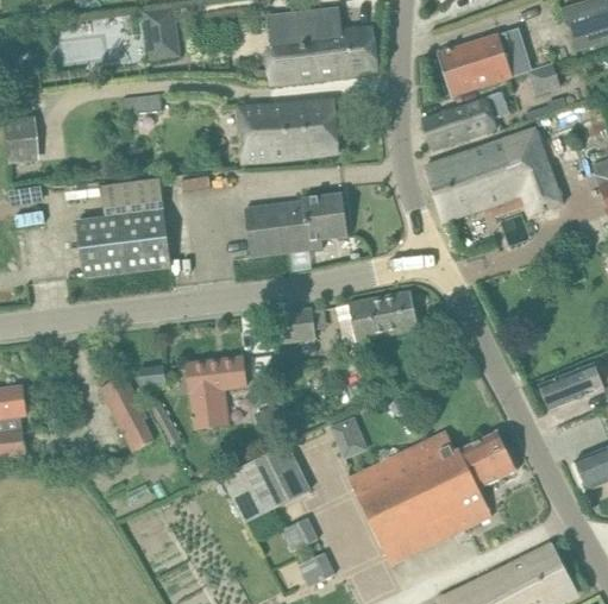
[(572,38),(607,26),(607,0),(583,0),(563,7),(572,38)]
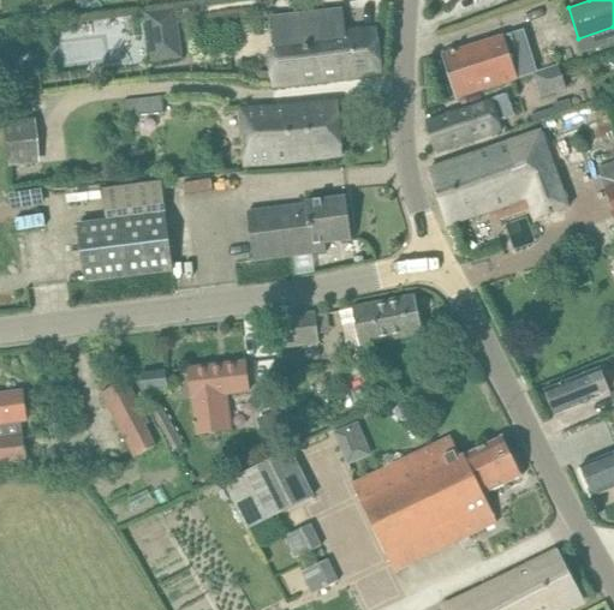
[(269,83),(357,72),(381,70),(375,25),(345,29),(341,5),(270,15),(275,53),(266,54),(269,83)]
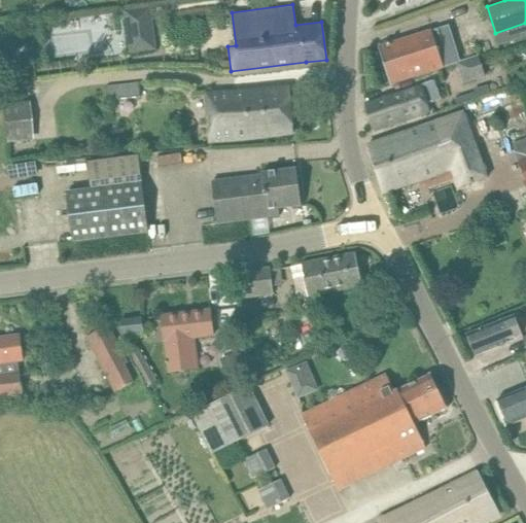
[(156,49),(151,7),(124,10),(129,53),(156,49)]
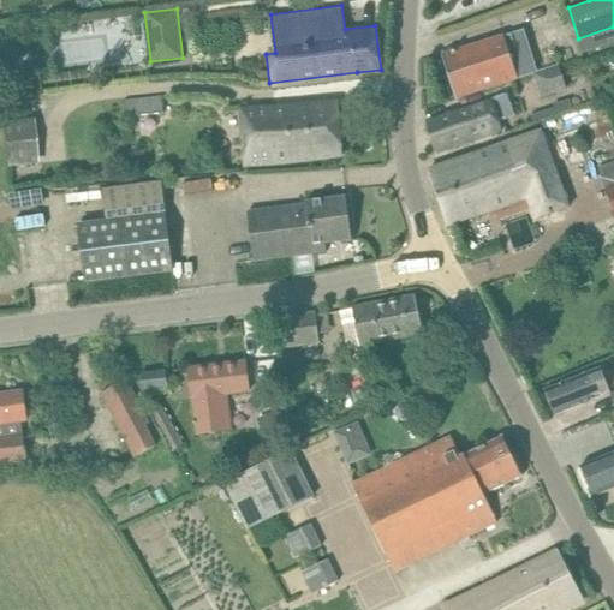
[(454,95),(477,88),(517,76),(502,31),(441,52),(454,95)]
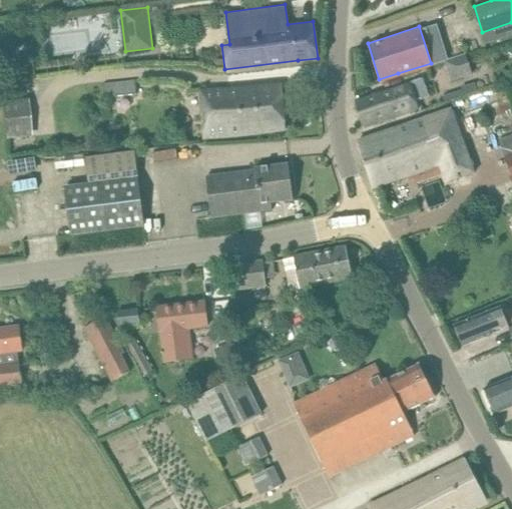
[(134,78),(102,81),(103,94),(135,91),(134,78)]
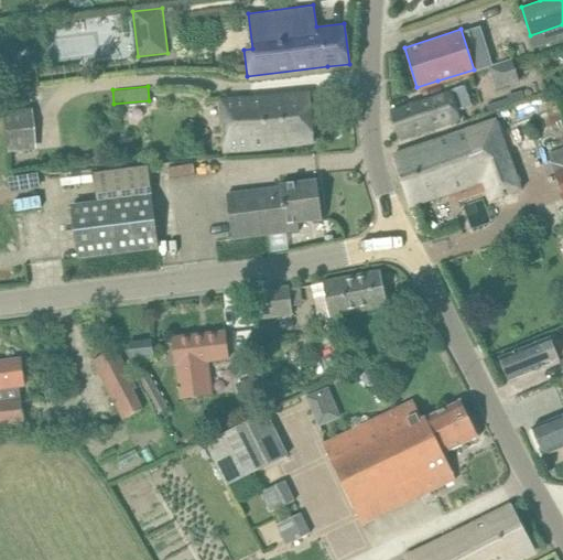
[(225,147),(291,141),(313,139),(309,90),(220,97),(225,147)]
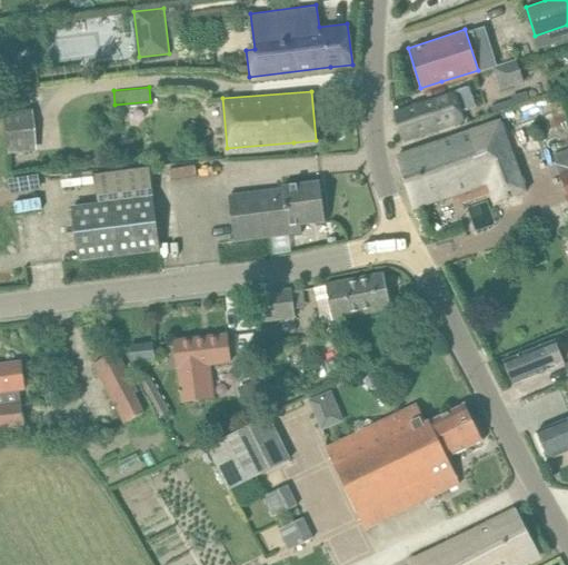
[(401,137),(422,131),(462,118),(454,91),(428,100),(428,99),(392,110),(401,137)]
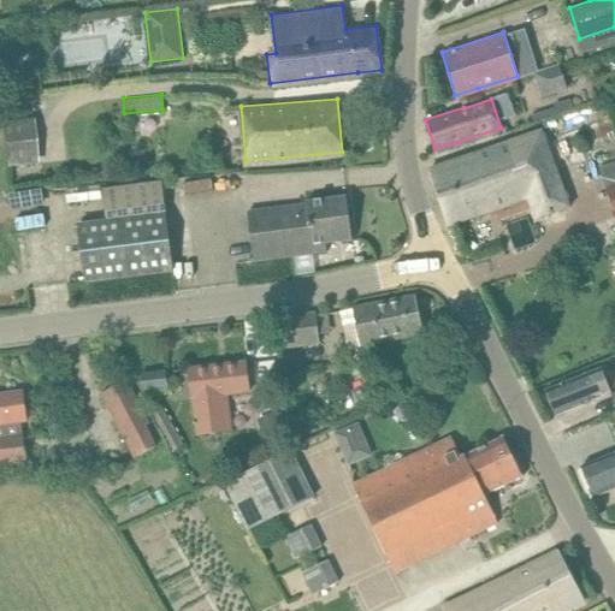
[(1,116),(3,161),(36,160),(34,114),(1,116)]
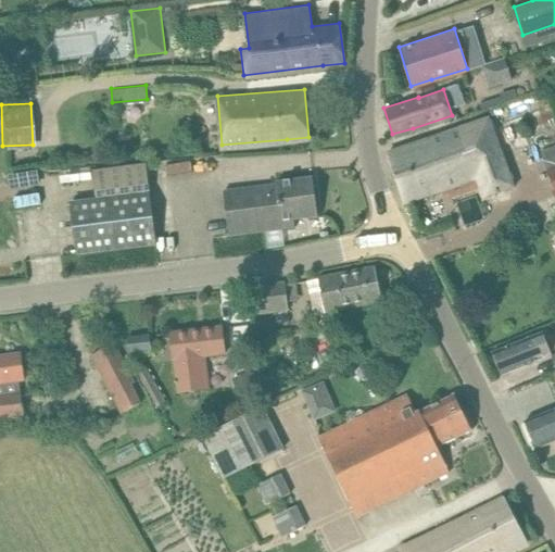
[(483,195),(503,187),(513,184),(488,115),(387,150),(404,200),(446,185),(450,195),(479,184),(483,195)]
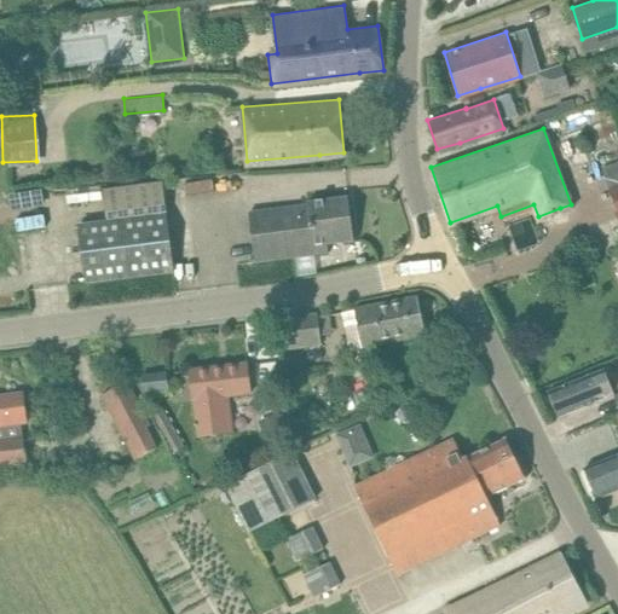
[(617,209),(617,161),(601,168),(617,209)]
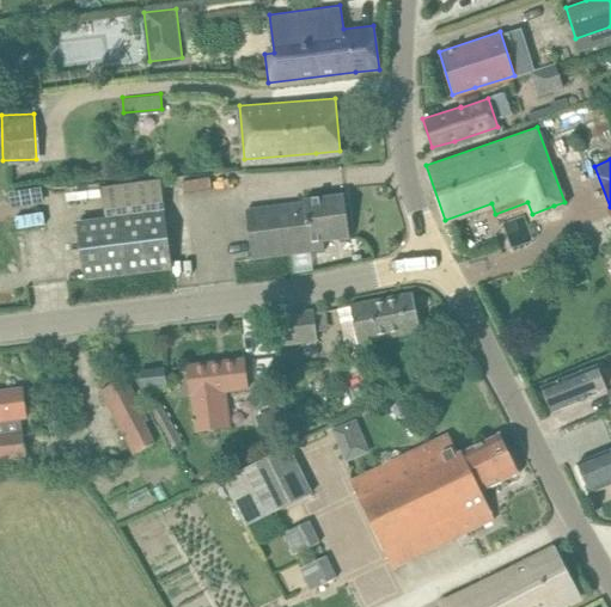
[(127,181),(130,213),(78,220),(85,277),(170,267),(159,177),(127,181)]
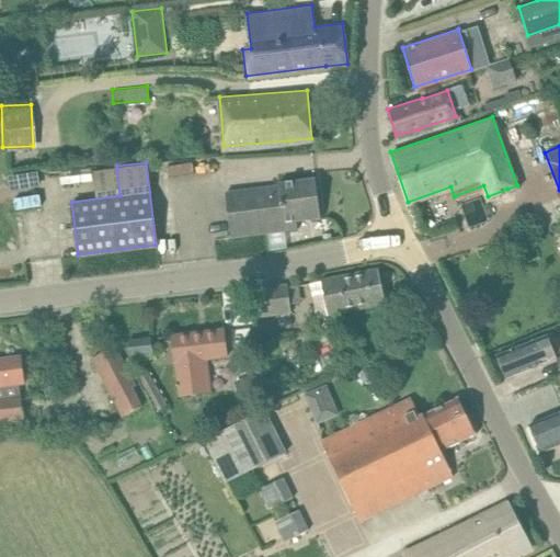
[(225,191),(227,213),(230,235),(285,228),(284,220),(320,215),(315,177),(280,181),(280,184),(225,191)]
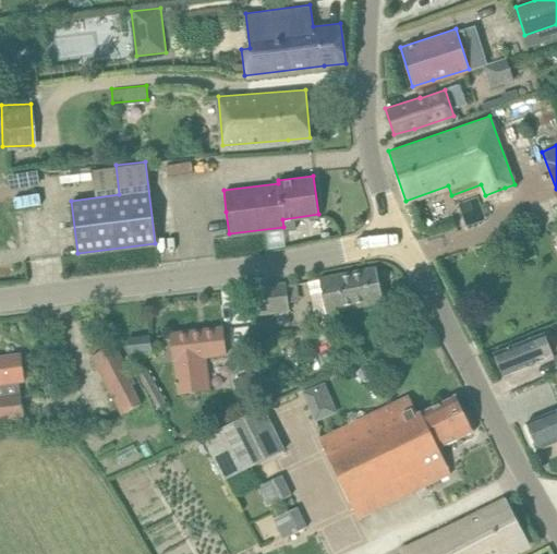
[(325,311),(383,299),(376,265),(318,276),(325,311)]
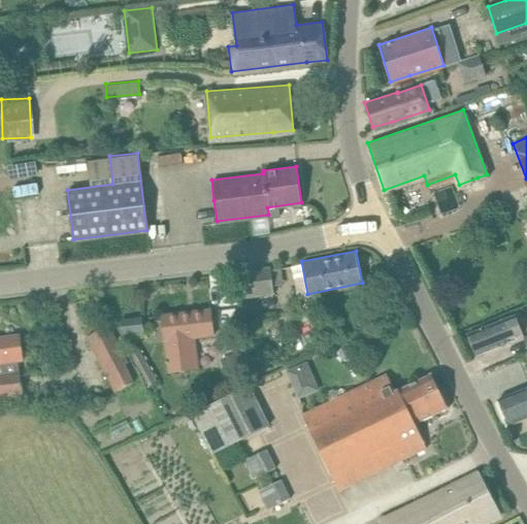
[(242,269),(245,289),(245,294),(278,289),(274,264),(242,269)]
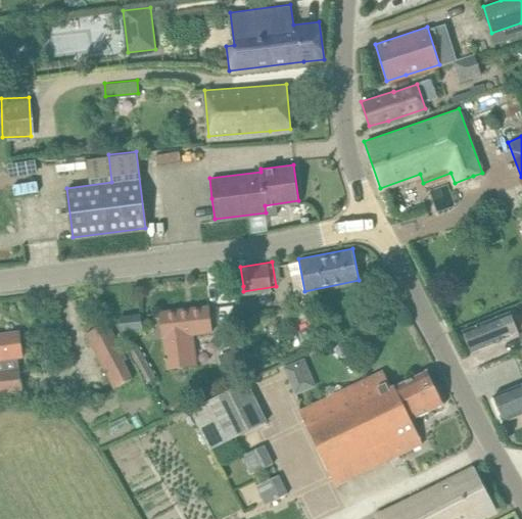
[(159,310),(161,330),(164,352),(189,349),(187,333),(210,330),(207,304),(159,310)]
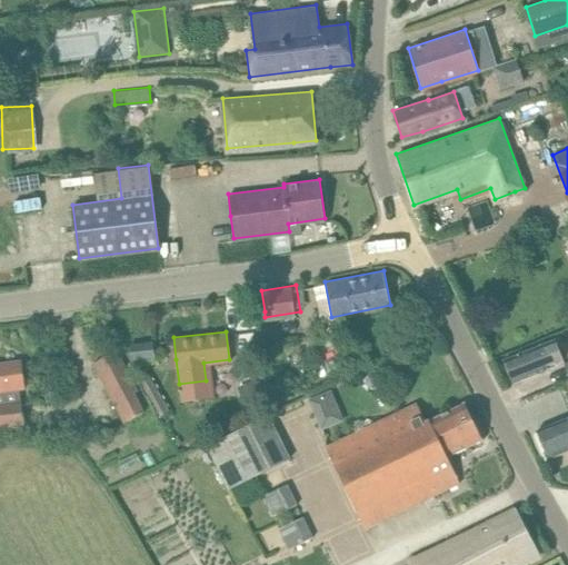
[(512,382),(532,373),(547,367),(546,364),(561,357),(554,337),(502,357),(512,382)]
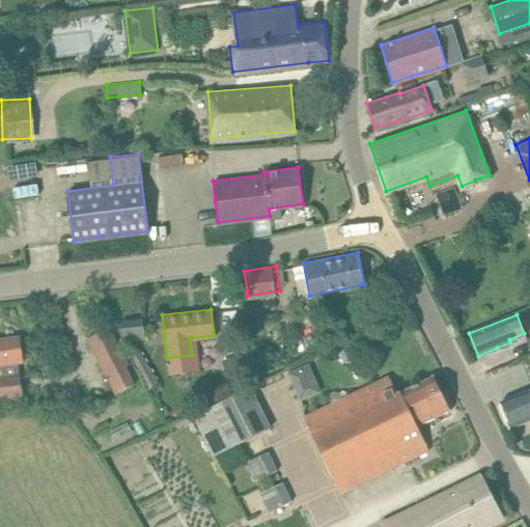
[(122,335),(143,332),(142,316),(120,320),(122,335)]
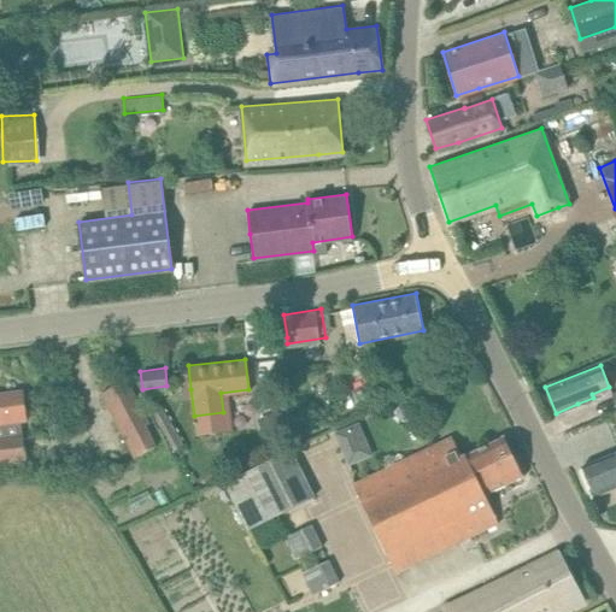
[(147,421),(125,377),(100,389),(133,453),(153,443),(142,422),(147,421)]
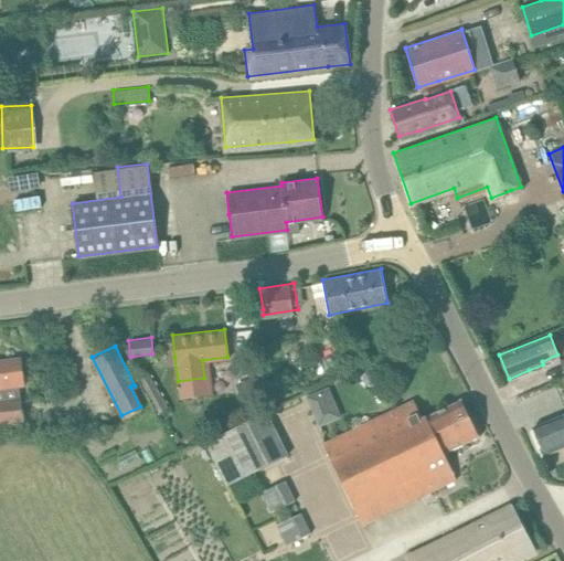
[(0,422),(24,419),(20,384),(23,384),(19,356),(0,358),(0,422)]
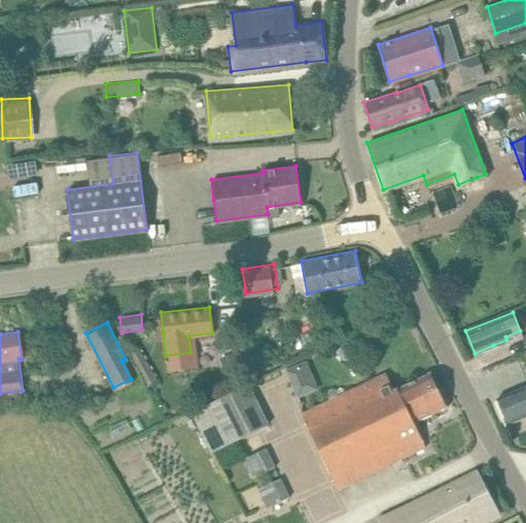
[(244,375),(234,350),(218,356),(228,381),(244,375)]
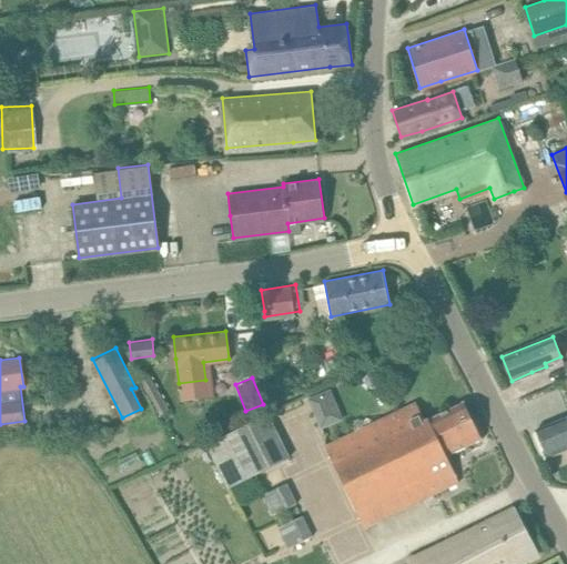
[(317,424),(340,415),(328,385),(306,394),(317,424)]
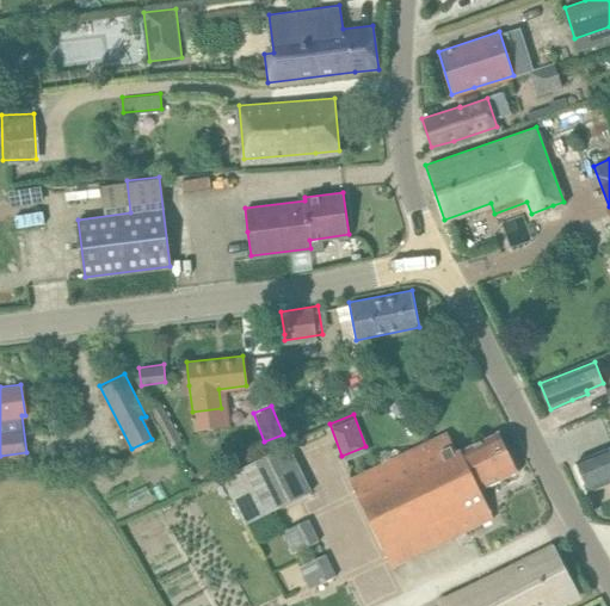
[(468,465),(506,446),(498,430),(456,450),(447,430),(425,440),(347,477),(369,521),(430,492),(426,484),(438,477),(439,480),(469,465),(468,465)]
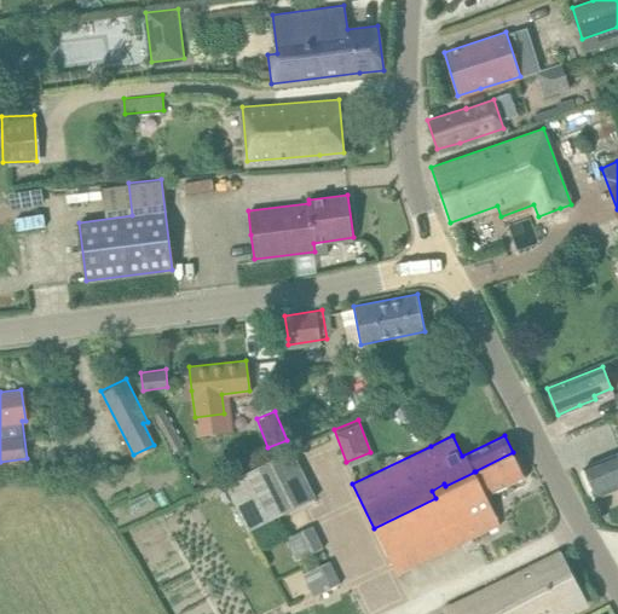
[(617,450),(583,465),(595,497),(617,486),(617,450)]
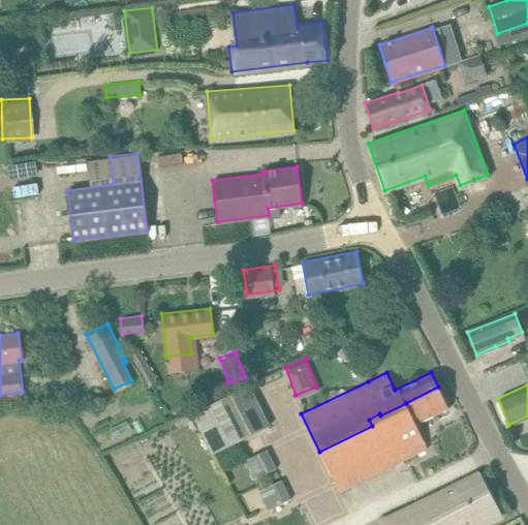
[(447,407),(438,387),(405,403),(406,403),(380,415),(379,413),(369,420),(372,426),(319,452),(338,489),(407,455),(427,446),(414,423),(447,407)]
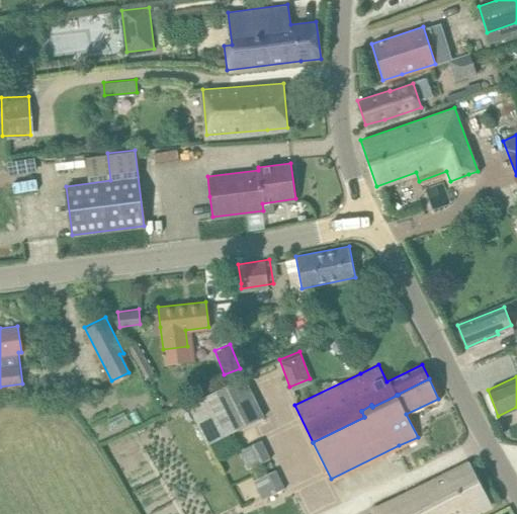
[(262,415),(244,379),(191,408),(209,442),(262,415)]
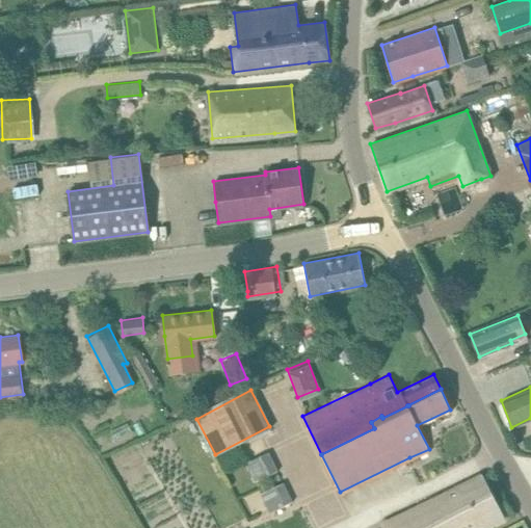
[(277,470),(268,451),(246,462),(255,480),(277,470)]
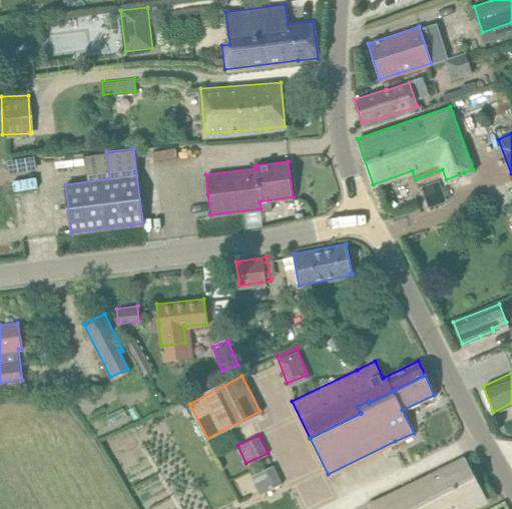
[(464,456),(447,465),(362,508),(463,508),(486,497),(464,456)]
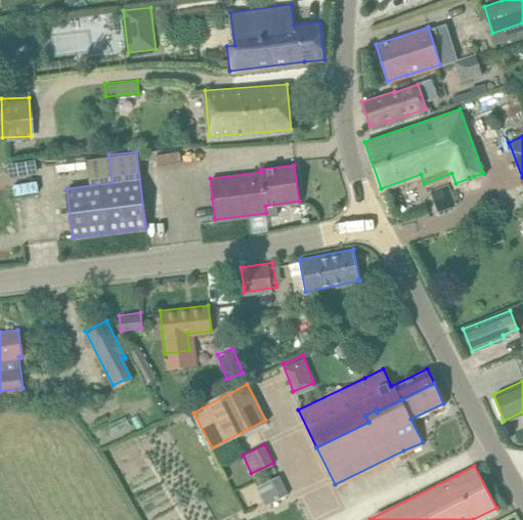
[(266,503),(287,492),(278,475),(258,485),(266,503)]
